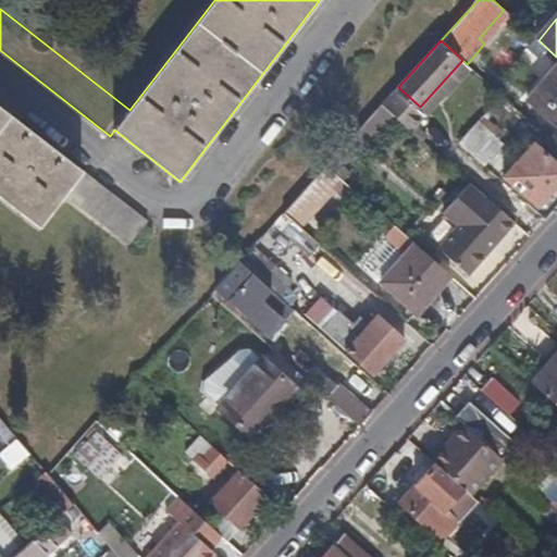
[(467,64),(462,60),(420,107),(430,116),(443,101),(445,102),(474,70),(467,64)]
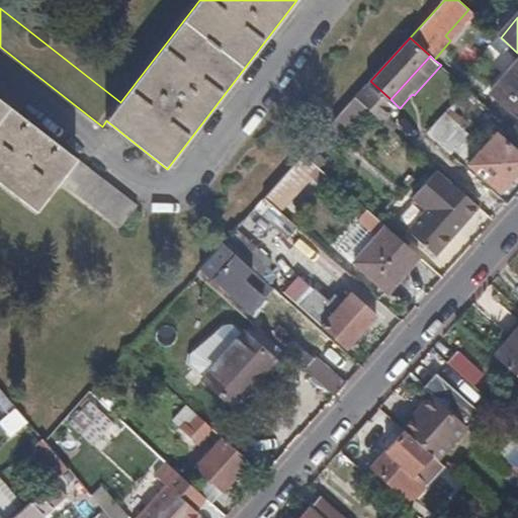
[(517,62),(491,92),(517,116),(517,62)]
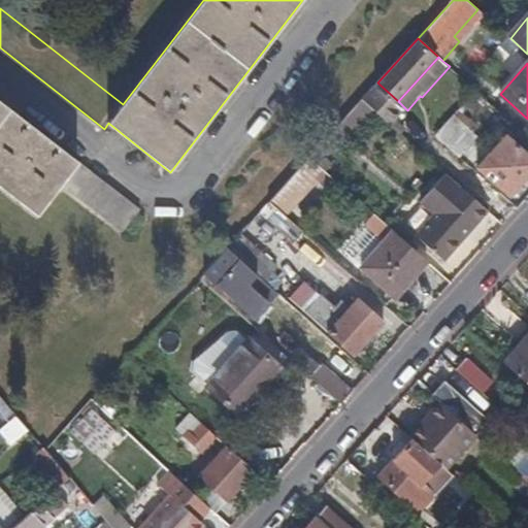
[(380,112),(364,99),(311,157),(322,165),(349,135),(355,141),(380,112)]
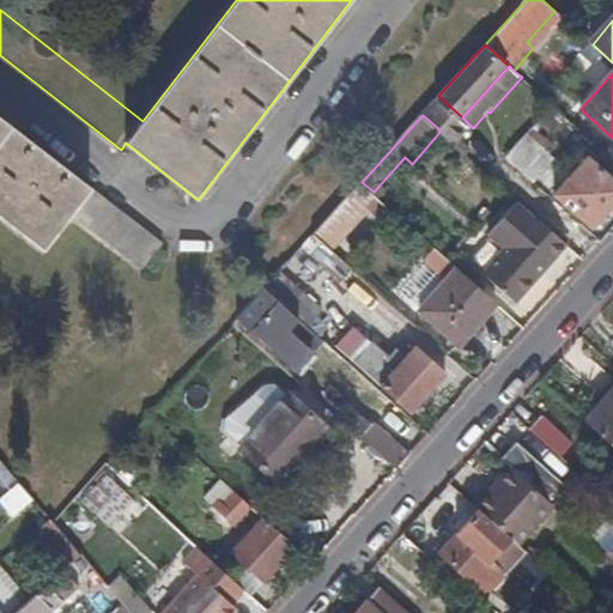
[(0,216),(44,252),(72,216),(144,272),(164,246),(0,116),(0,216)]
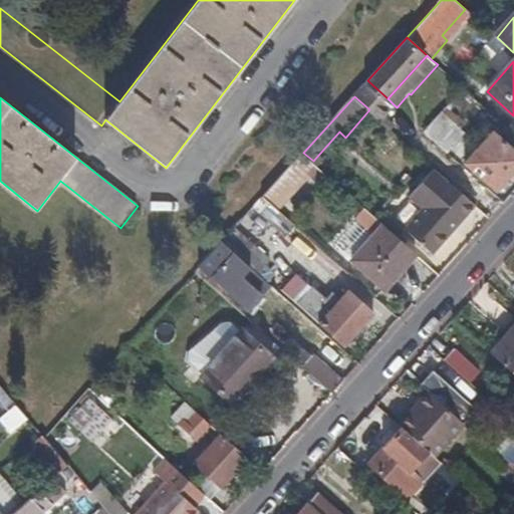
[(443,111),(425,133),(449,155),(467,134),(443,111)]
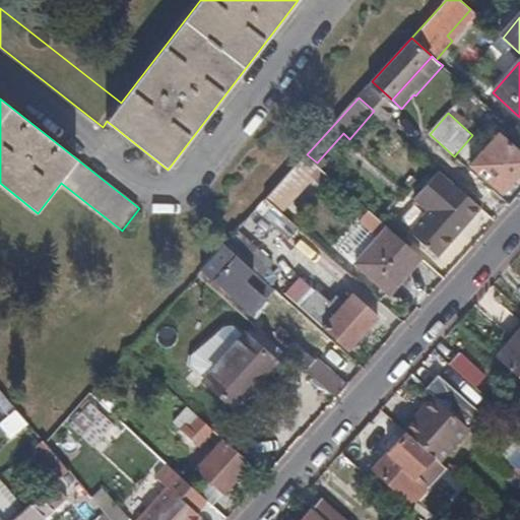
[(519,147),(517,150),(500,133),(470,165),(502,194),(519,174),(519,147)]
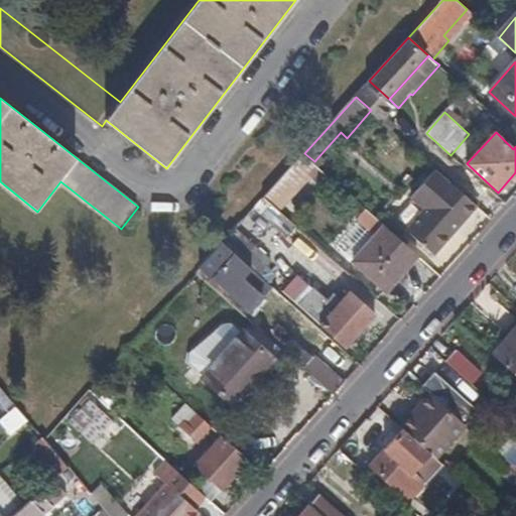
[(412,199),(425,211),(407,230),(435,255),(466,221),(458,214),(470,200),(437,170),(412,199)]
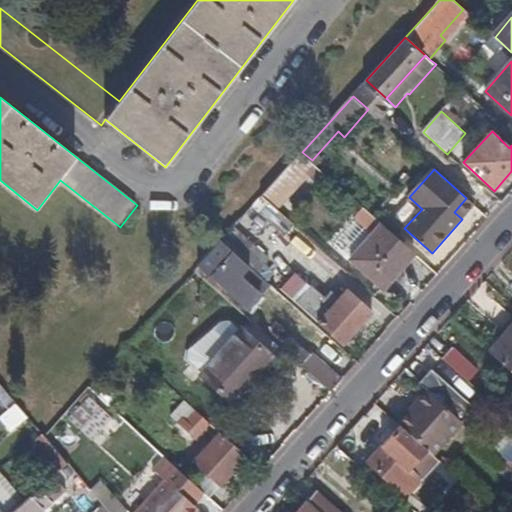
[(262,197),(252,208),(286,239),(296,228),(262,197)]
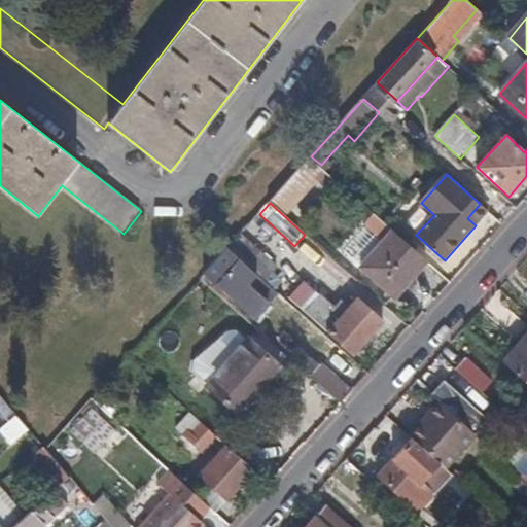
[(488,212),(480,204),(467,218),(476,225),(488,212)]
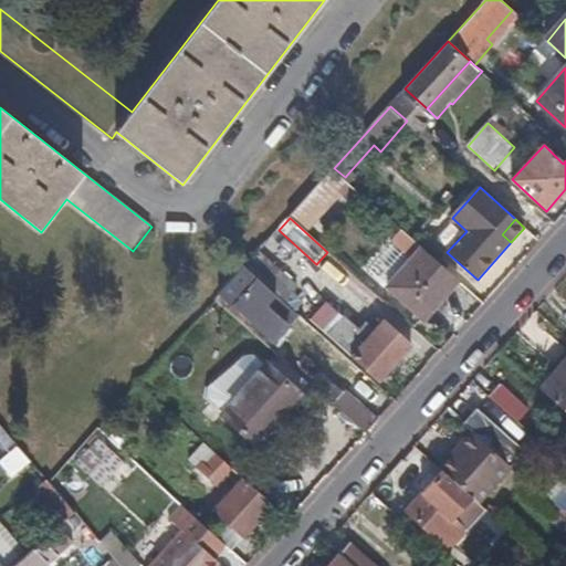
[(459,282),(422,250),(388,287),(423,320),(426,320),(443,300),(459,282)]
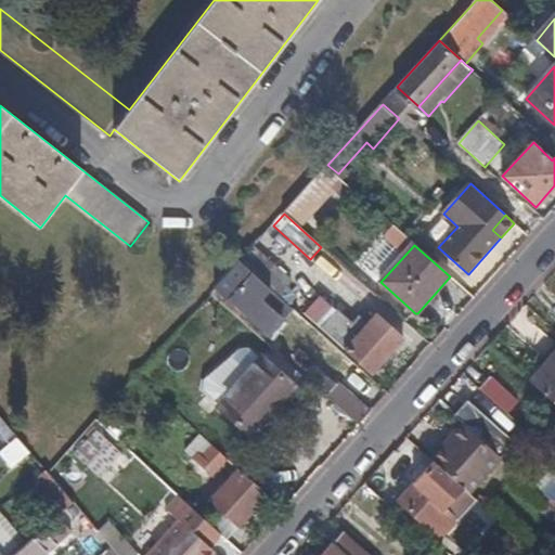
[(255,247),(241,262),(274,291),(281,297),(286,292),(295,282),(255,247)]
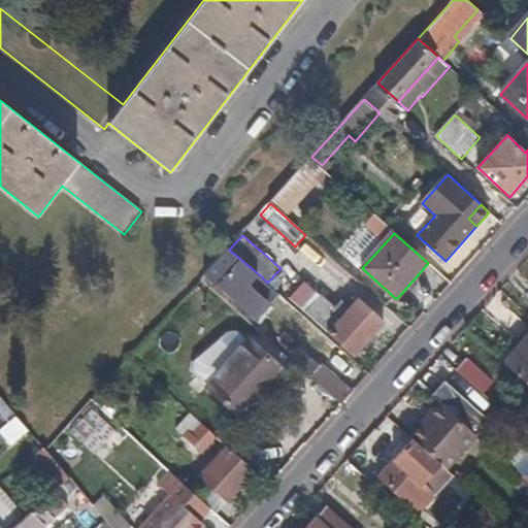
[(261,276),(229,250),(205,276),(236,303),(261,276)]
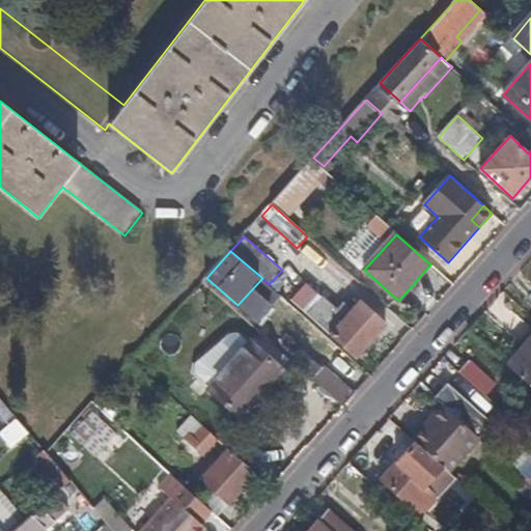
[(274,279),(269,284),(278,292),(282,286),(274,279)]
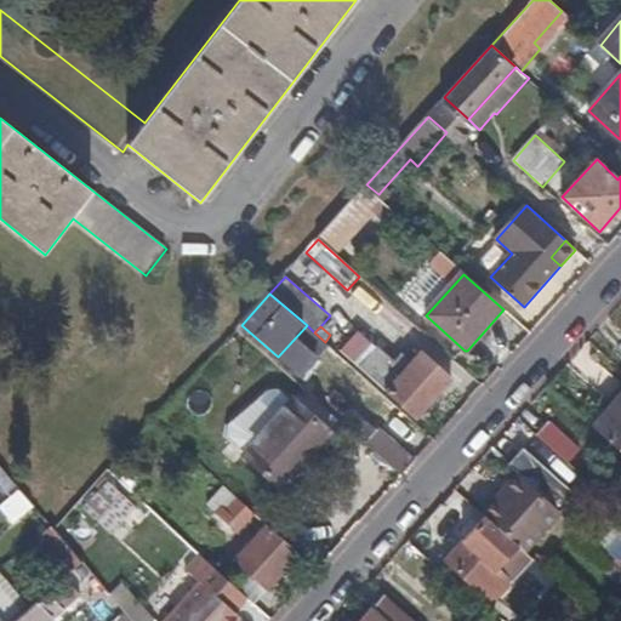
[(493,334),(486,329),(467,351),(473,355),(493,334)]
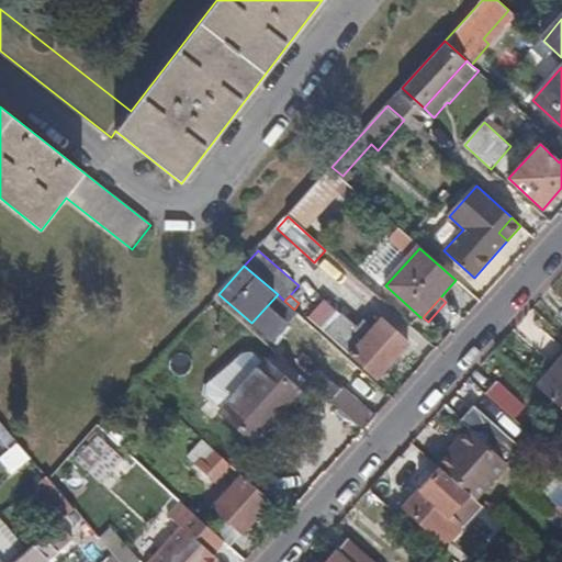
[(346,315),(327,335),(377,379),(408,344),(382,318),(375,326),(368,319),(360,328),(346,315)]
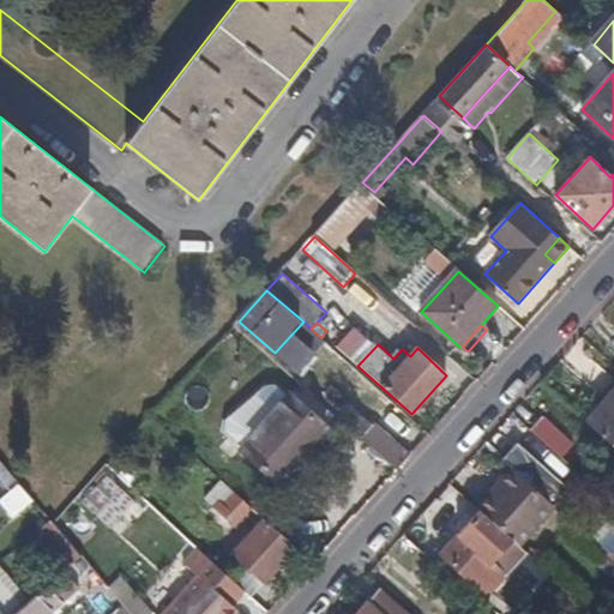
[(277,385),(268,386),(217,428),(241,449),(289,396),(277,385)]
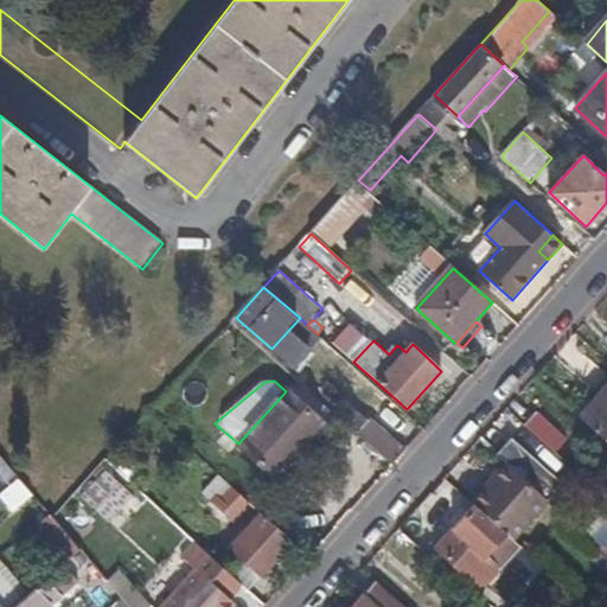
[(606,385),(580,416),(606,440),(606,385)]
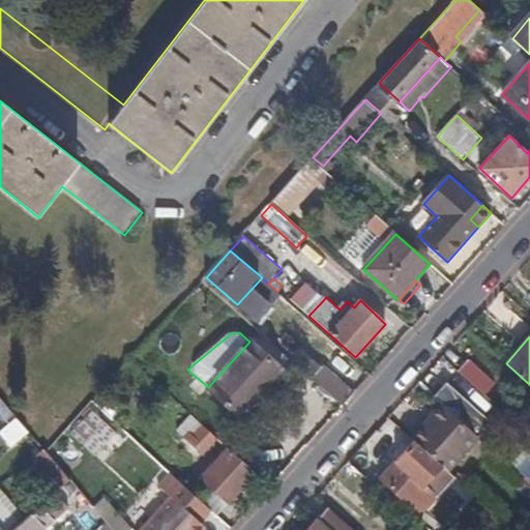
[(249,342),(208,387),(241,416),(283,367),(251,340),(249,342)]
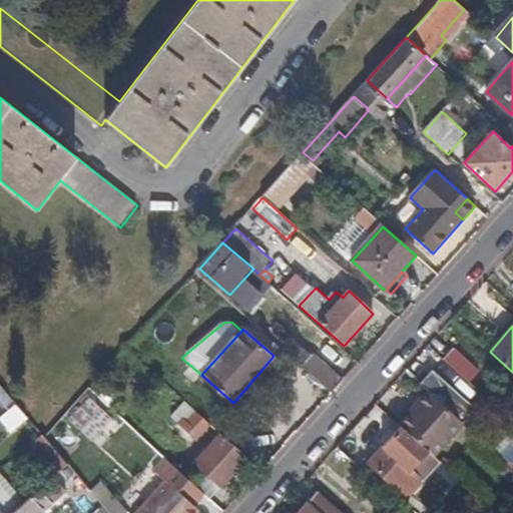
[(455,349),(444,360),(469,383),(480,372),(455,349)]
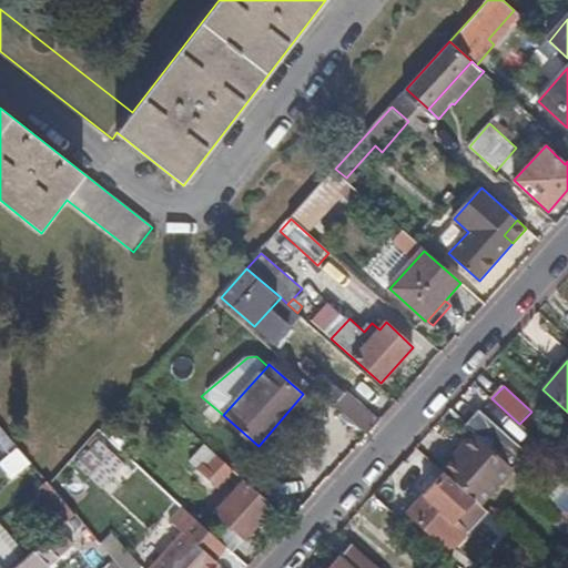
[(358,405),(348,416),(368,434),(378,423),(358,405)]
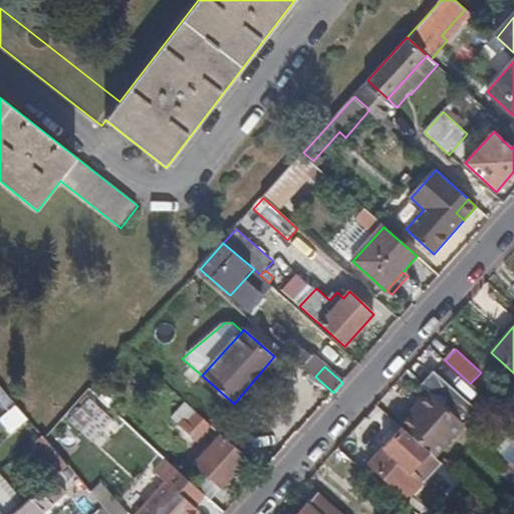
[(434,369),(422,383),(465,423),(477,410),(434,369)]
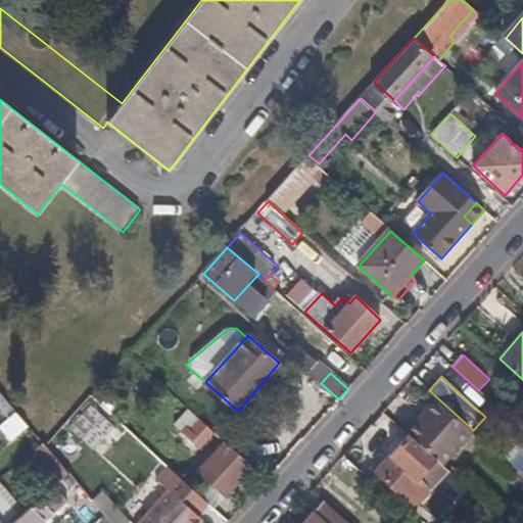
[(435,397),(406,430),(410,433),(438,459),(445,466),(474,433),(435,397)]
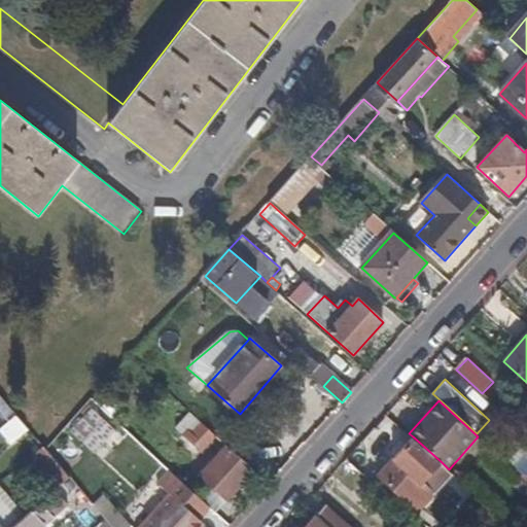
[(65,429),(94,455),(118,427),(90,401),(65,429)]
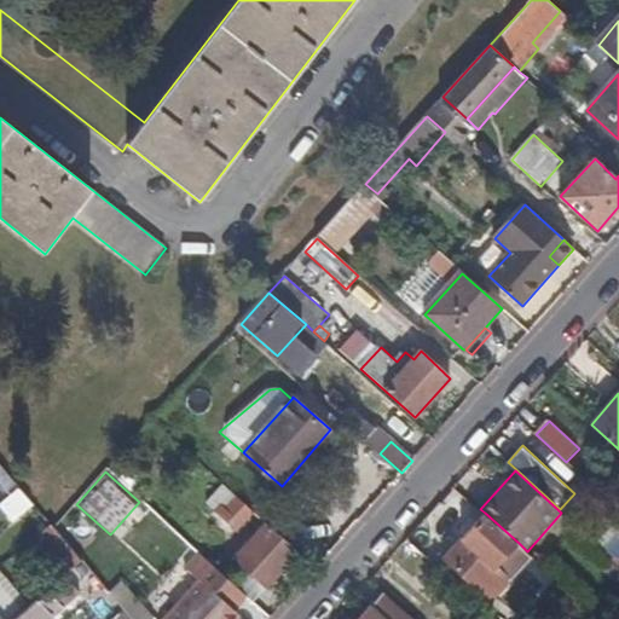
[(213,497),(221,504),(215,509),(239,530),(255,512),(224,484),(213,497)]
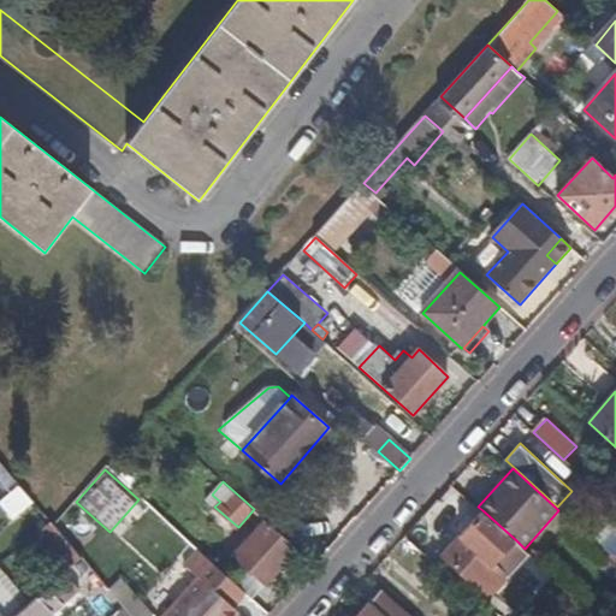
[(0,507),(11,521),(29,509),(16,490),(0,499),(0,507)]
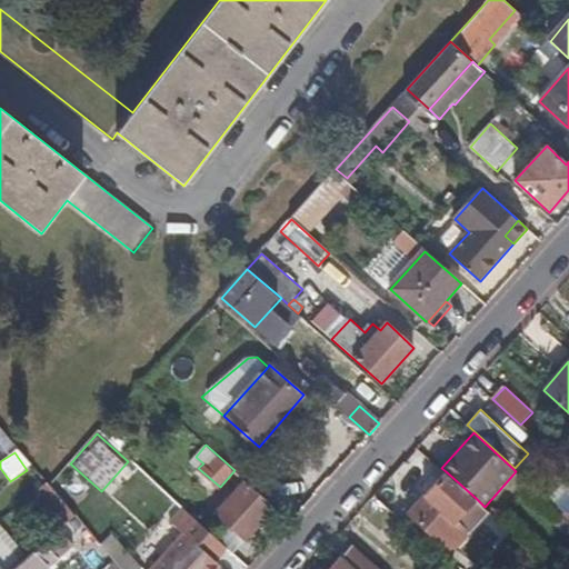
[(446,471),(408,512),(453,555),(472,535),(458,520),(477,499),(446,471)]
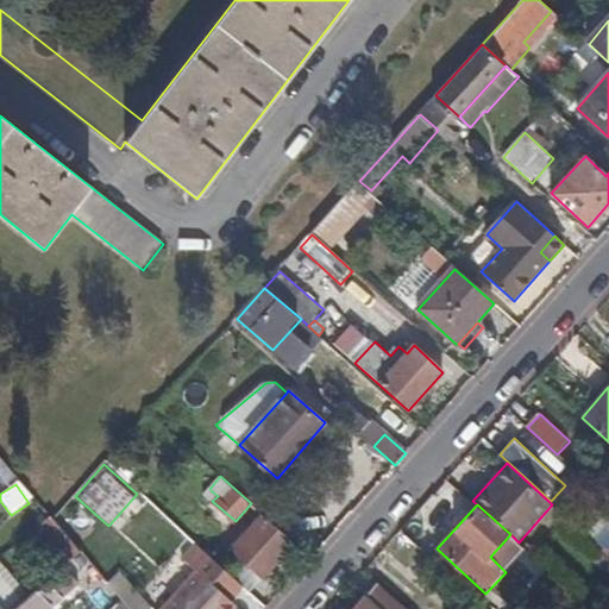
[(295,541),(263,514),(232,547),(244,558),(264,577),(295,541)]
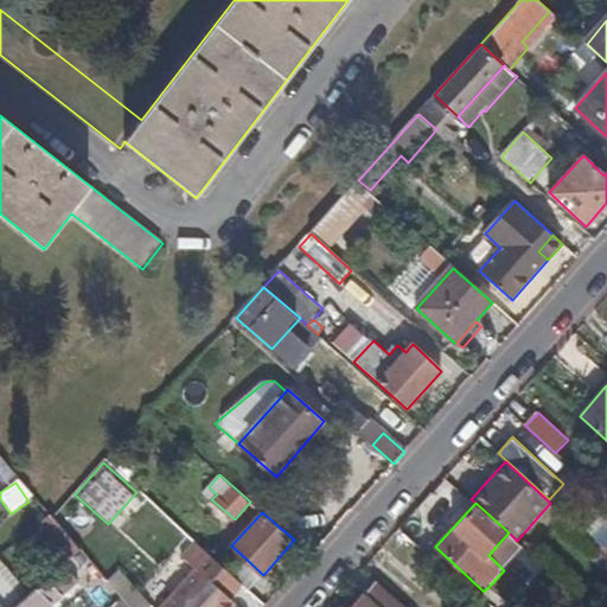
[(63,564),(80,548),(49,515),(32,530),(63,564)]
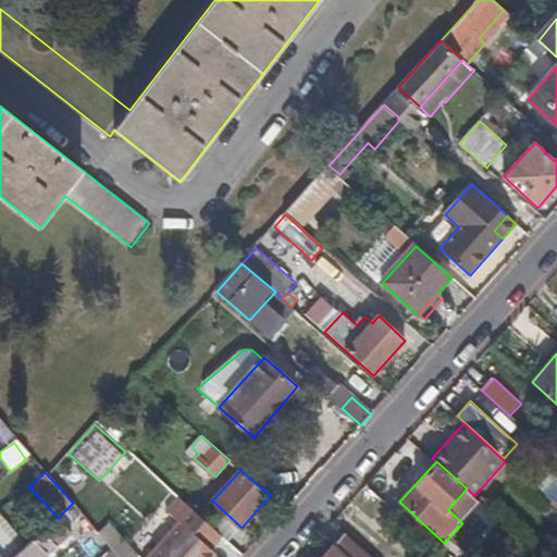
[(169,510),(182,522),(150,556),(210,556),(215,552),(211,547),(223,534),(211,524),(180,497),(169,510)]
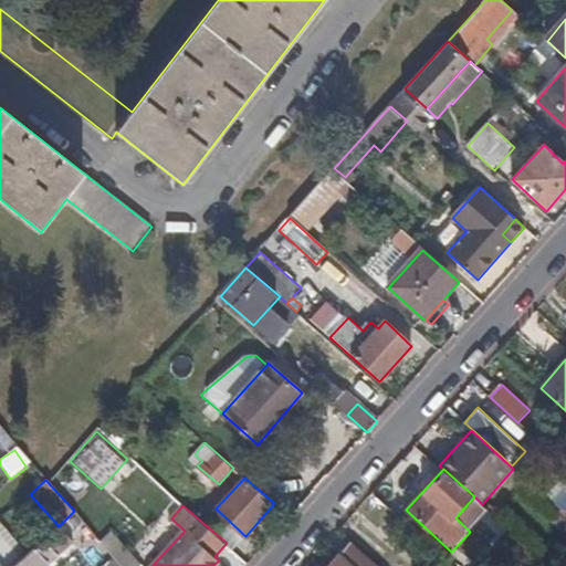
[(227,519),(215,533),(227,543),(233,548),(245,536),(227,519)]
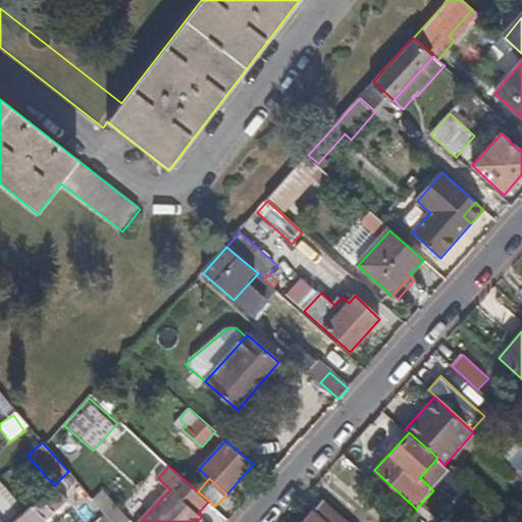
[(0,515),(1,517),(16,503),(0,484),(0,515)]
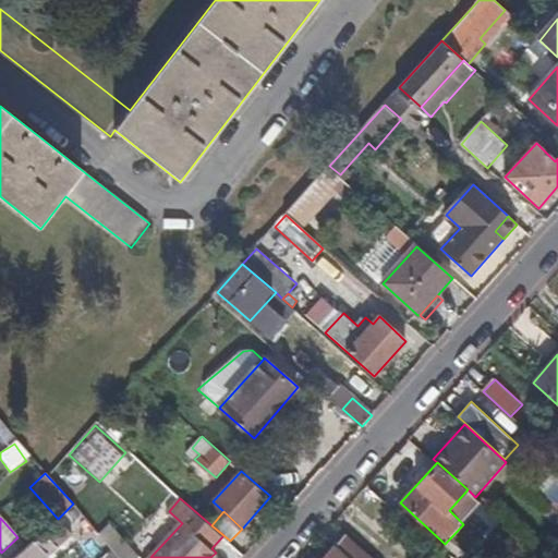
[(37,557),(64,536),(53,522),(10,557),(37,557)]
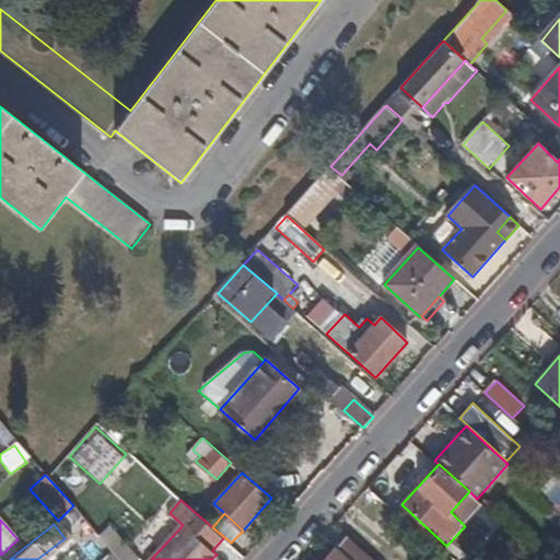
[(375,559),(349,535),(326,559),(375,559)]
